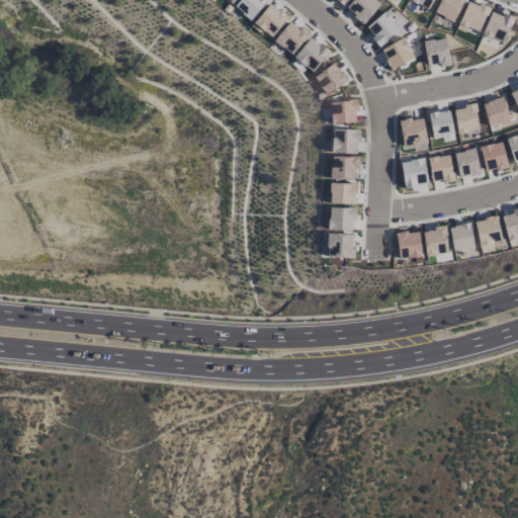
[(250,20),(266,2),(264,0),(238,0),(234,6),(250,20)]
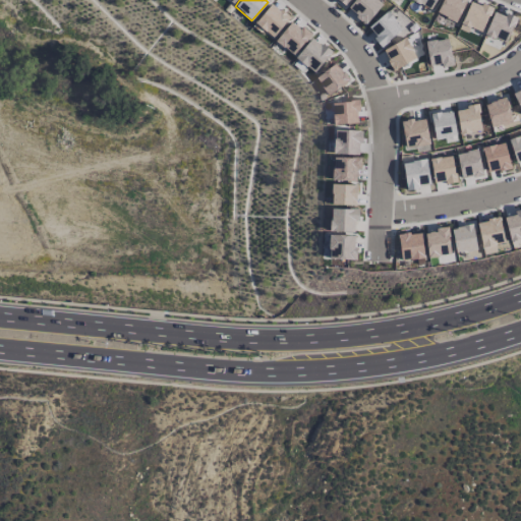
[(365,23),(382,3),(378,0),(353,0),(347,9),(365,23)]
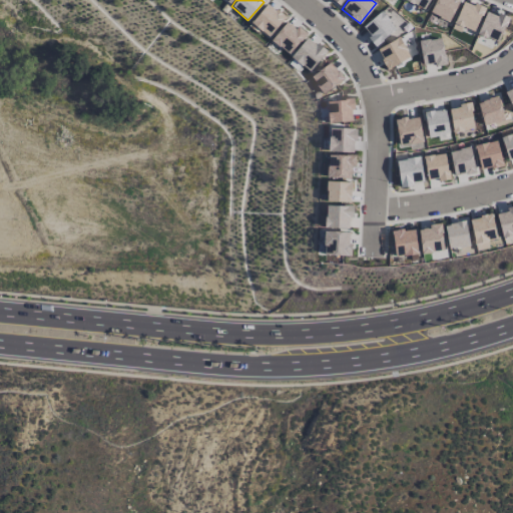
[(405,0),(423,10),(429,0),(405,0)]
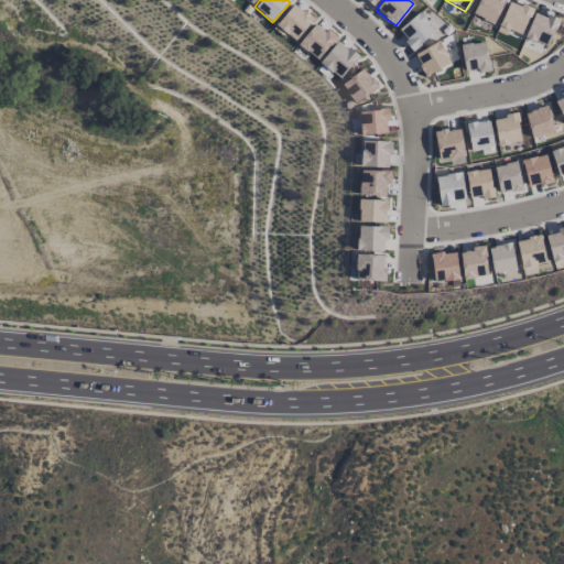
[(503,0),(478,0),(472,14),(494,23),(503,0)]
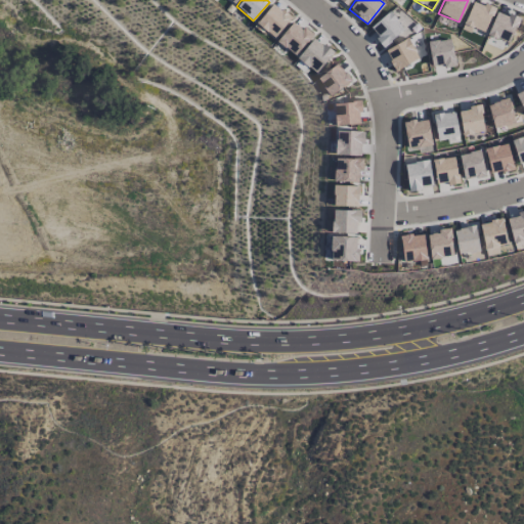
[(464,24),(485,32),(493,8),(472,0),(464,24)]
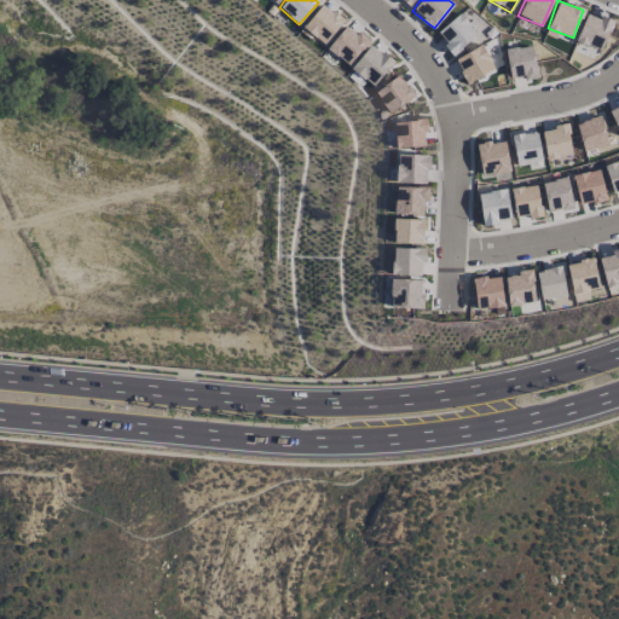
[(302,27),(323,45),(343,22),(323,4),(302,27)]
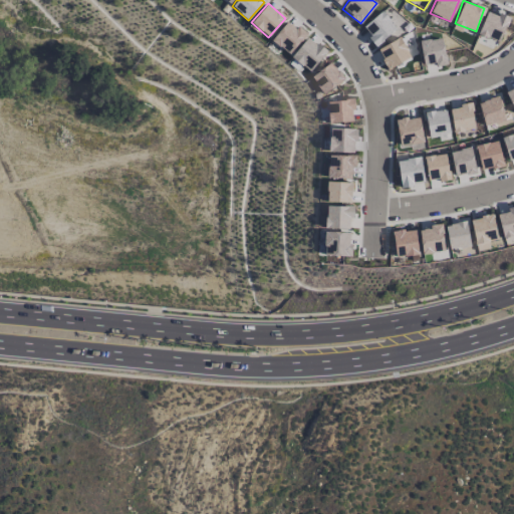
[(499,42),(508,18),(486,10),(478,34),(499,42)]
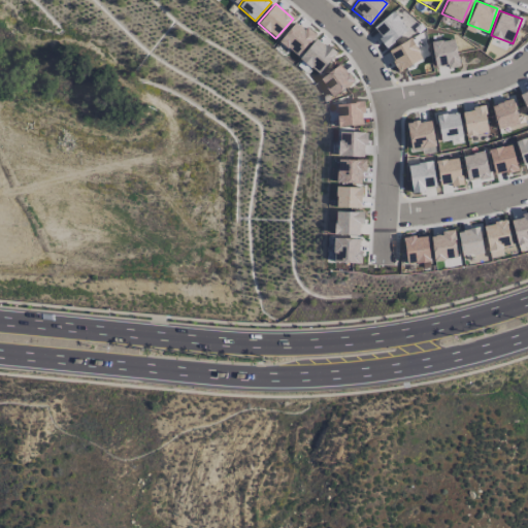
[(387,47),(405,34),(391,13),(371,27),(387,47)]
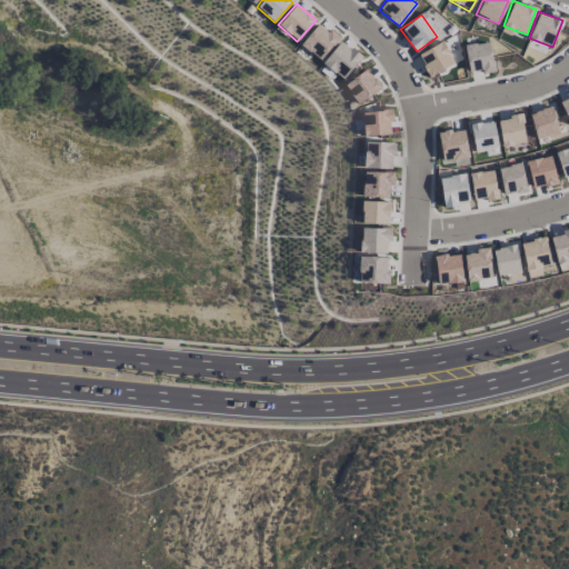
[(338,40),(320,22),(300,43),(318,61),(338,40)]
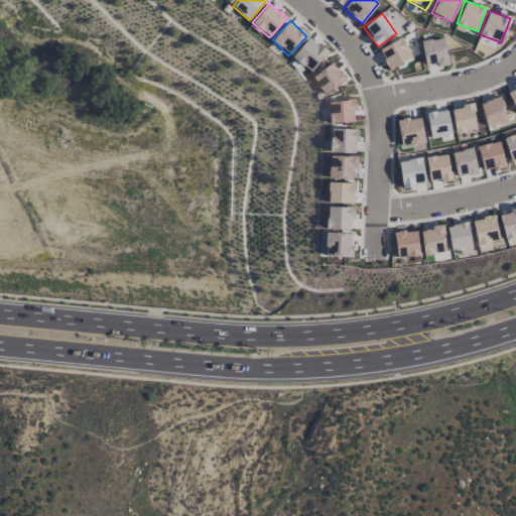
[(309,72),(327,52),(309,37),(291,56),(309,72)]
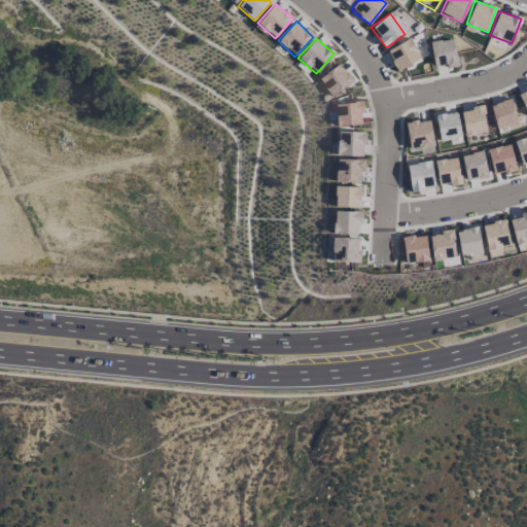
[(433,67),(445,65),(446,69),(457,66),(452,38),(429,42),(433,67)]
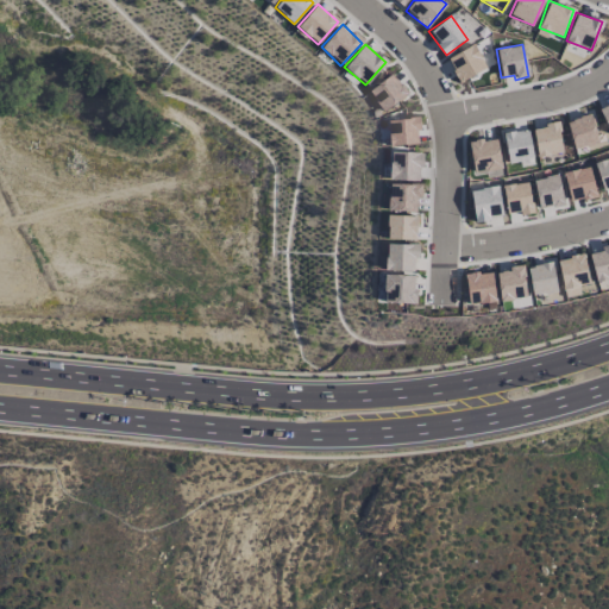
[(485,71),(475,45),(447,56),(457,82),(485,71)]
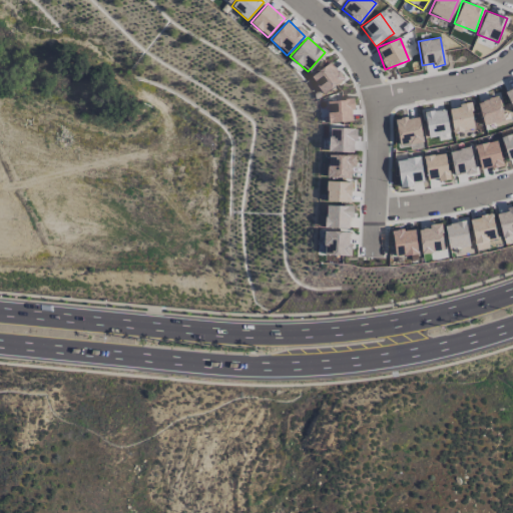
[(310,76),(322,94),(343,80),(332,62),(310,76)]
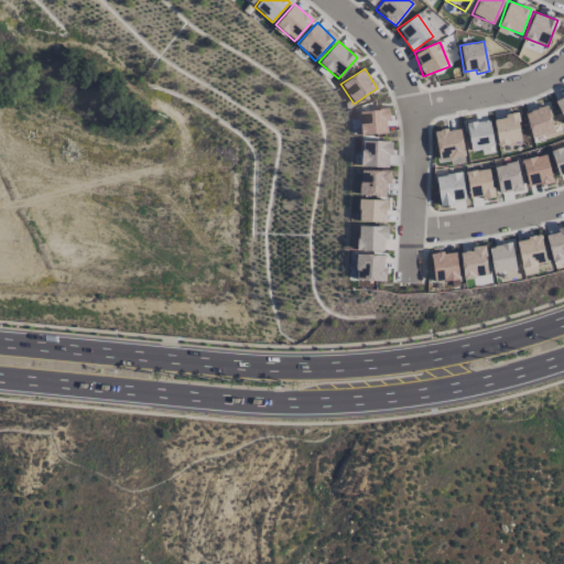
[(563,123),(563,94),(553,98),(563,123)]
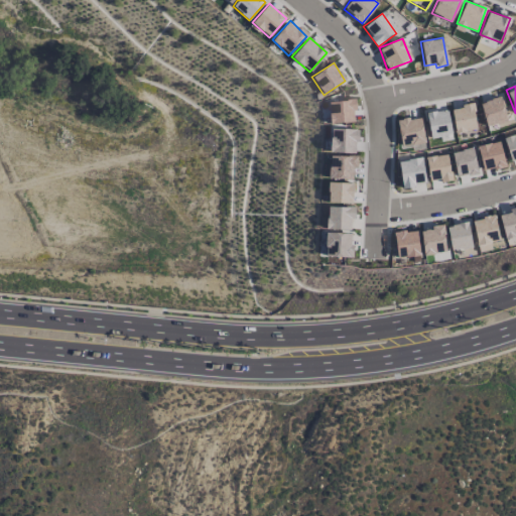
[(486,127),(506,121),(500,97),(479,103),(486,127)]
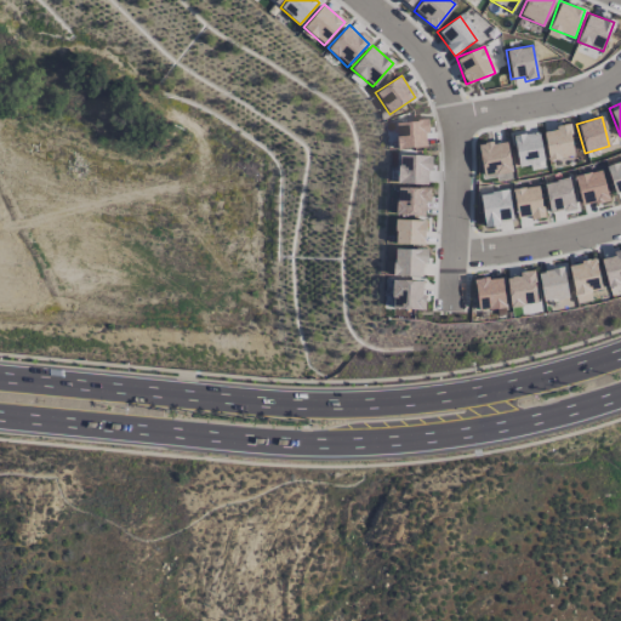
[(397,149),(427,147),(425,120),(396,121),(397,149)]
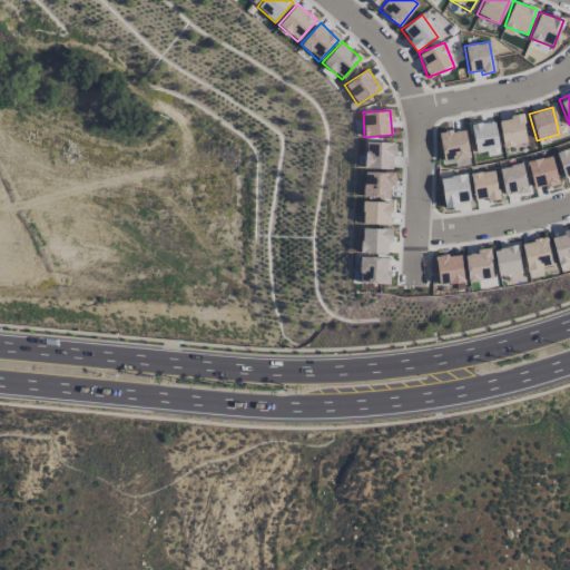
[(498,119),(502,147),(527,143),(521,116),(498,119)]
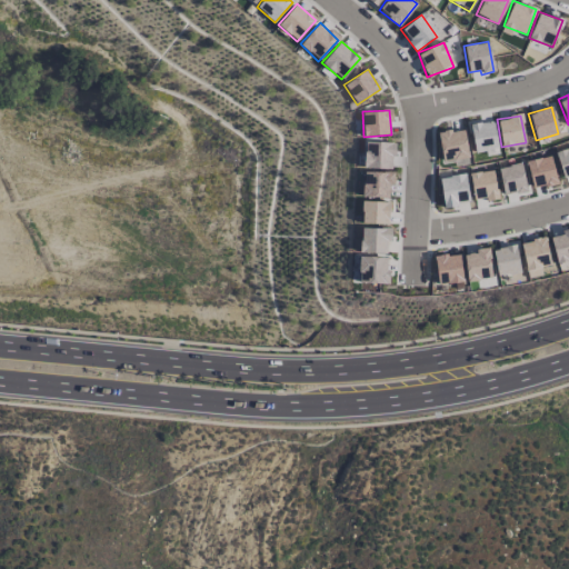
[(475,153),(497,151),(492,121),(470,123),(475,153)]
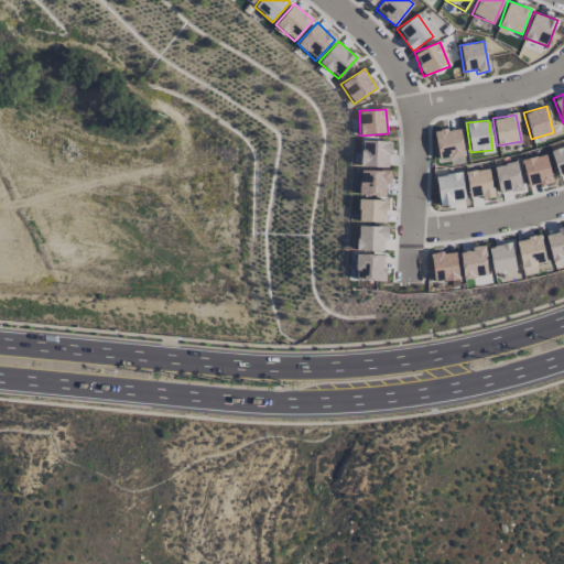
[(462,129),(435,131),(436,161),(464,160),(462,129)]
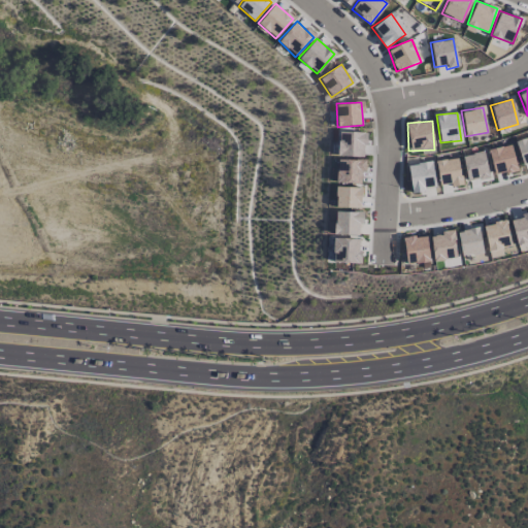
[(364,157),(365,132),(338,132),(337,157),(364,157)]
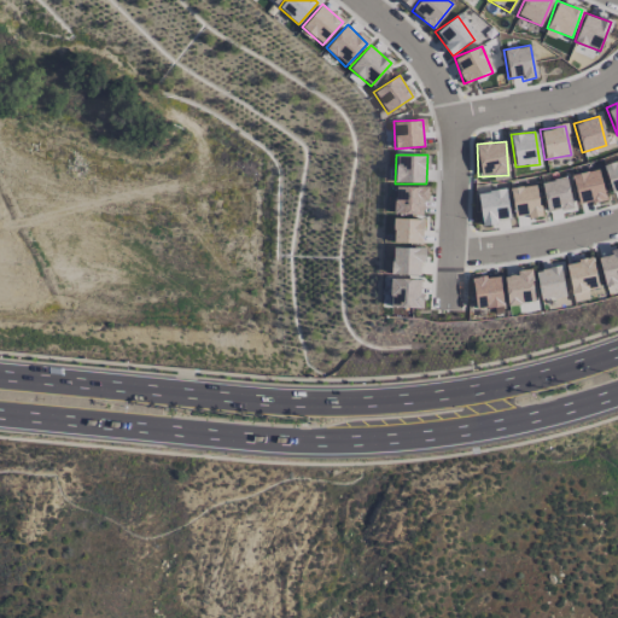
[(617,161),(602,165),(607,181),(617,176),(617,161)]
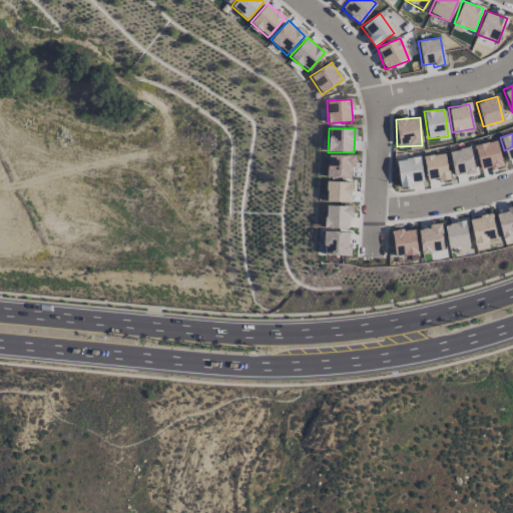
[(481,170),(502,165),(496,140),(475,145),(481,170)]
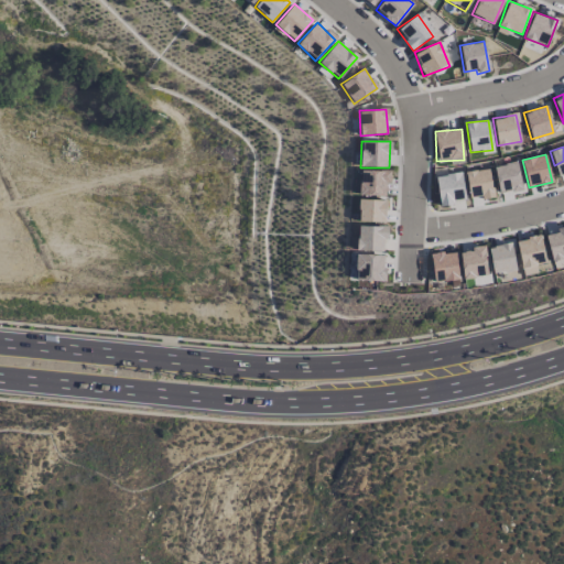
[(494,166),(499,194),(521,190),(516,162),(494,166)]
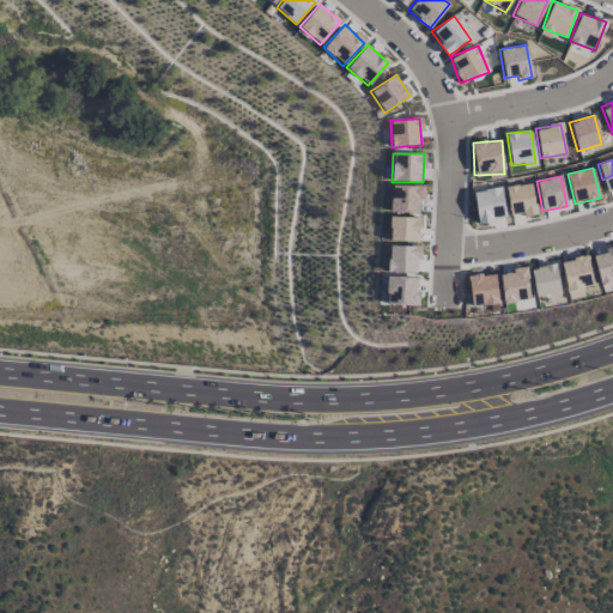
[(507,187),(509,216),(534,213),(532,183),(507,187)]
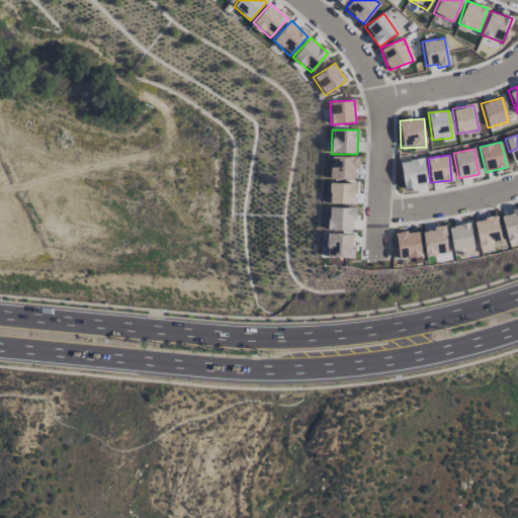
[(358,157),(330,156),(330,179),(354,180),(354,169),(357,170),(358,157)]
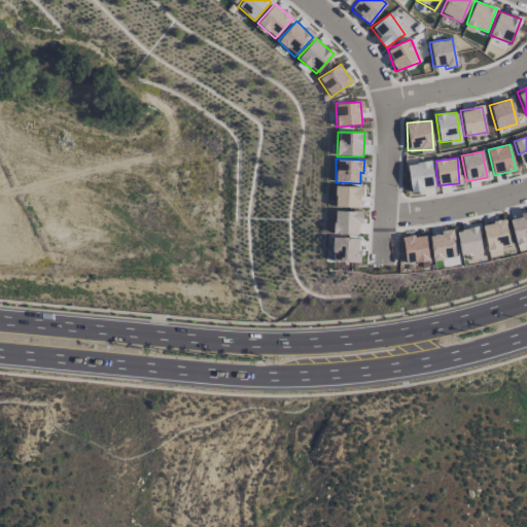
[(434,187),(429,161),(406,166),(411,191),(434,187)]
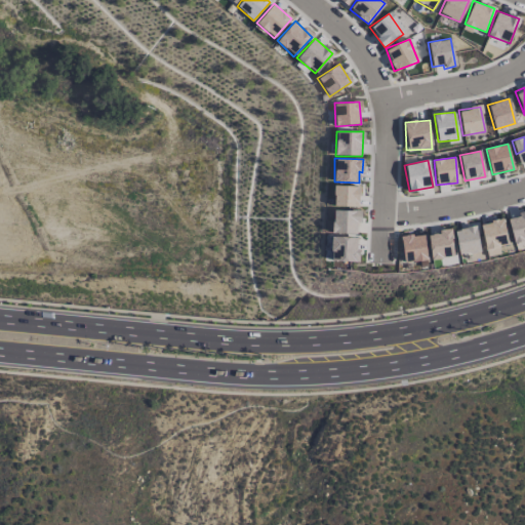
[(359,186),(333,186),(333,207),(359,207),(359,186)]
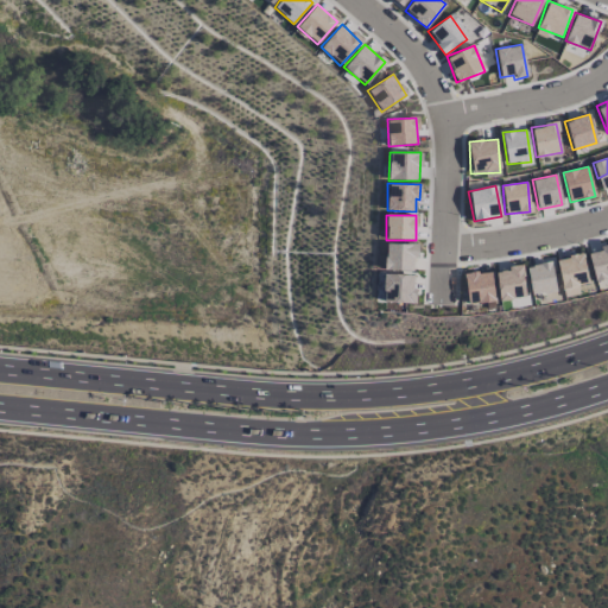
[(385,271),(412,271),(412,259),(417,259),(417,244),(385,244),(385,271)]
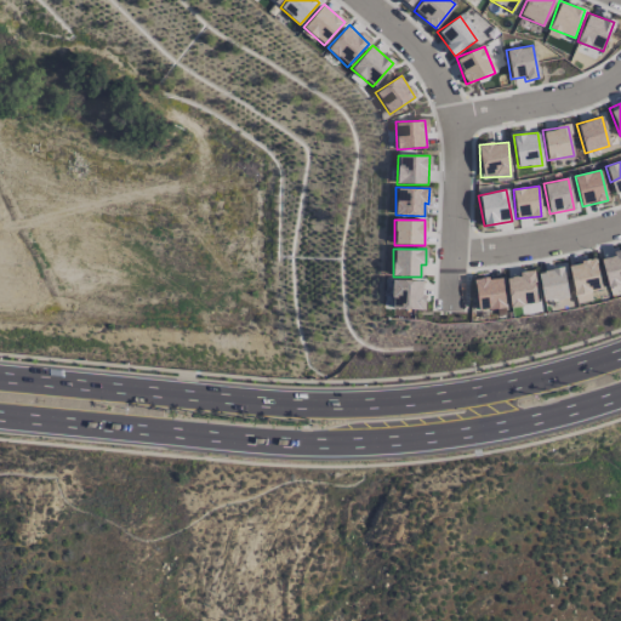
[(599,260),(608,288),(620,284),(620,280),(619,273),(620,272),(620,249),(611,252),(613,256),(599,260)]
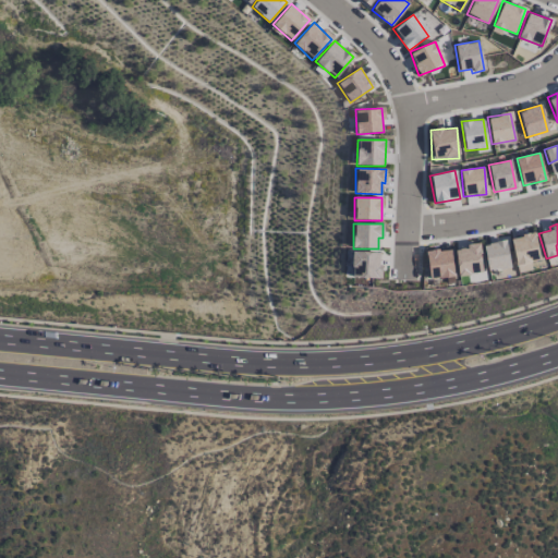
[(531,270),(531,266),(540,264),(533,233),(510,238),(517,273),(531,270)]
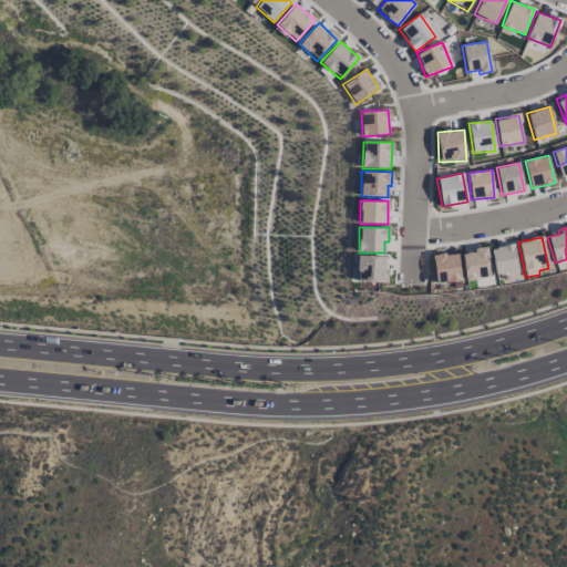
[(491,247),(494,275),(516,272),(514,245),(491,247)]
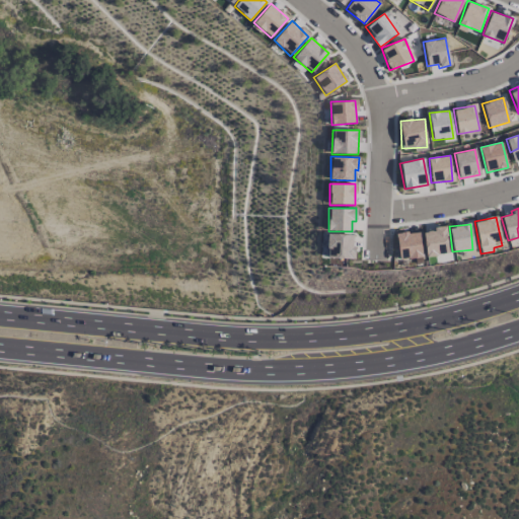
[(423,230),(425,256),(447,253),(445,228),(423,230)]
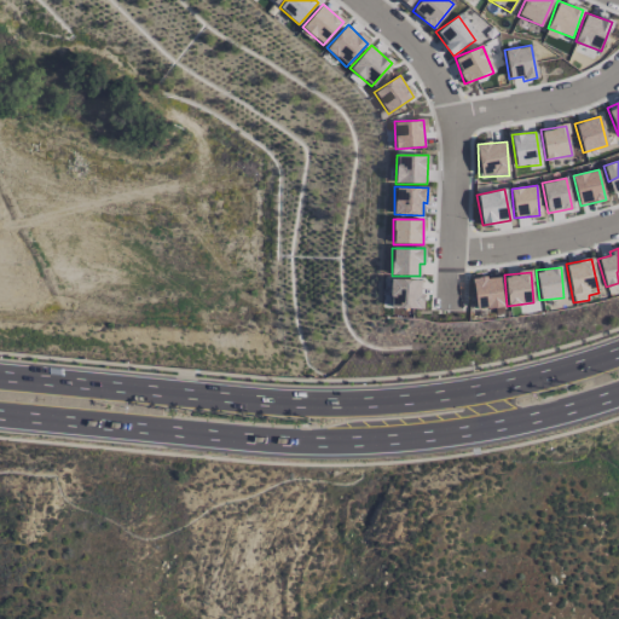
[(474,310),(502,307),(499,277),(473,278),(474,310)]
